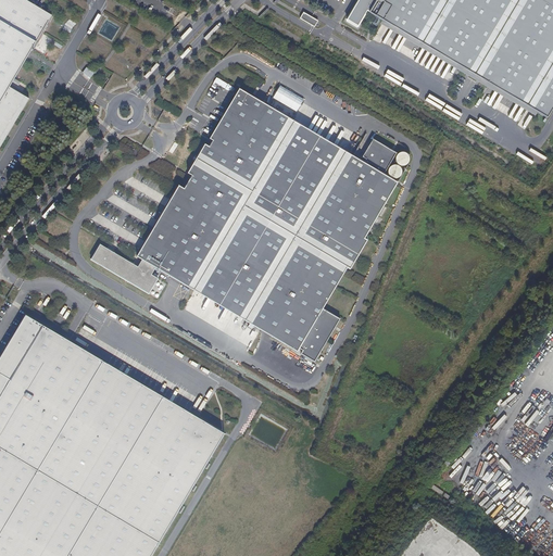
[(0,0),(0,136),(5,128),(16,109),(24,98),(28,100),(29,99),(9,86),(52,15),(50,14),(48,20),(30,9),(14,0),(0,0)]
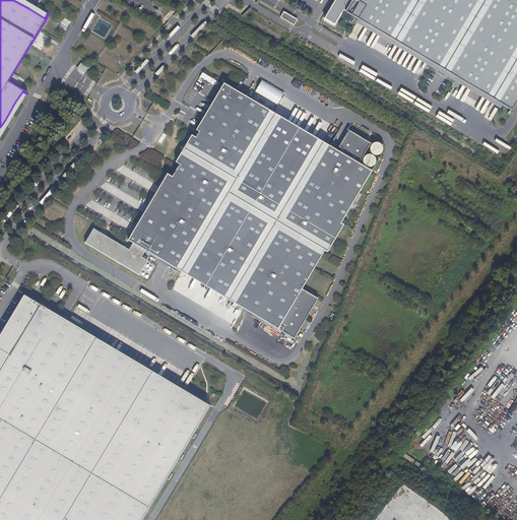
[(505,105),(514,111),(516,106),(516,0),(336,0),(326,17),(336,23),(345,9),(347,10),(347,11),(360,18),(505,105)]
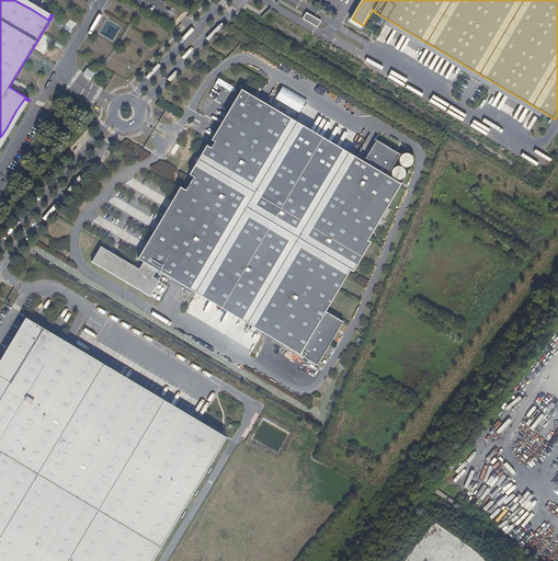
[(308,12),(305,18),(319,26),(322,20),(308,12)]
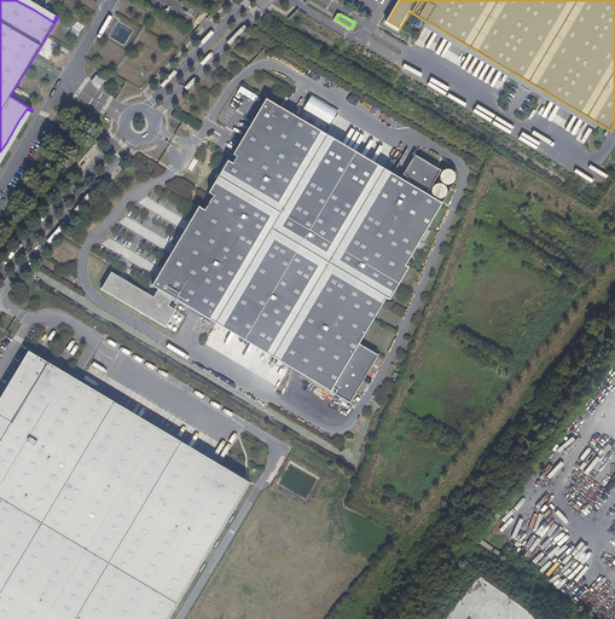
[(601,125),(428,22),(425,25),(597,129),(601,125)]
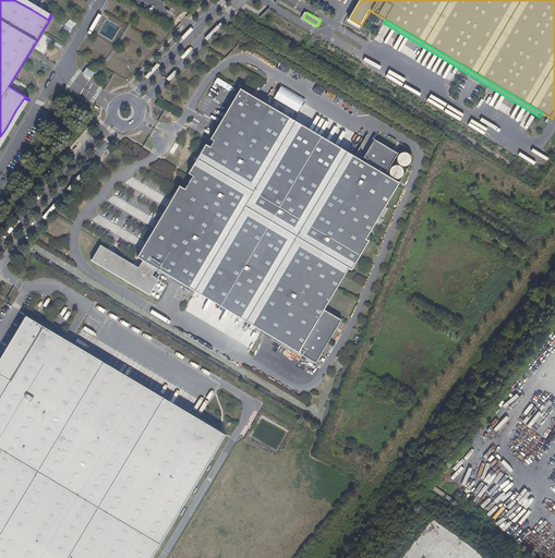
[(91,65),(86,74),(94,79),(99,71),(91,65)]
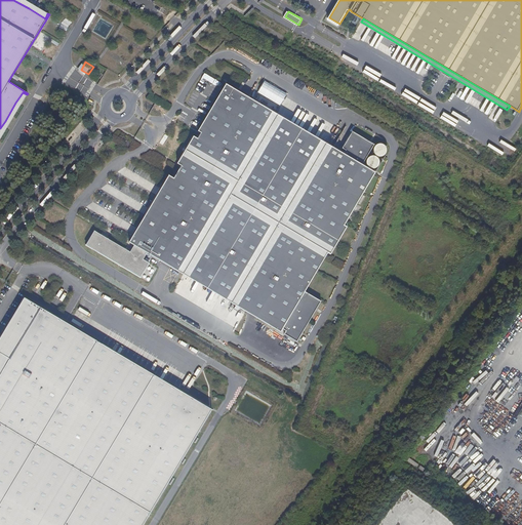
[(246,96),(225,84),(205,117),(197,131),(199,133),(196,138),(192,136),(175,164),(179,166),(172,178),(167,175),(133,233),(128,241),(133,244),(129,250),(112,240),(93,230),(85,244),(118,263),(139,276),(149,261),(143,258),(146,252),(162,260),(183,273),(186,269),(234,296),(231,301),(254,316),(280,331),(282,328),(285,330),(283,333),(296,340),(311,317),(321,299),(305,290),(319,266),(327,252),(330,253),(347,226),(344,225),(354,206),(371,178),(385,156),(388,150),(388,147),(386,145),(384,144),(382,144),(379,145),(377,147),(377,148),(355,134),(345,151),(348,153),(346,156),(338,152),(328,146),(325,151),(305,138),(277,122),(280,117),(246,96)]
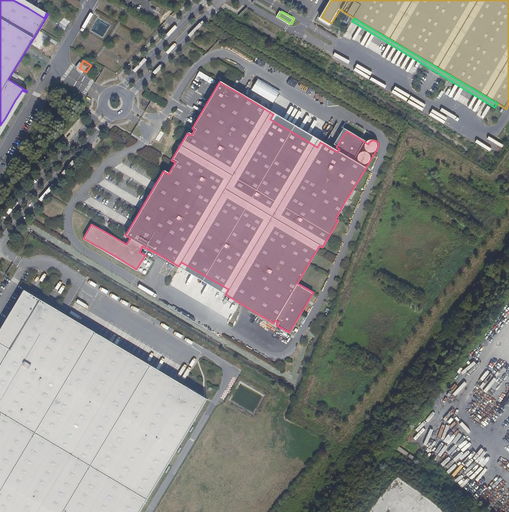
[(0,342),(19,311),(29,293),(23,289),(11,309),(0,327),(0,342)]
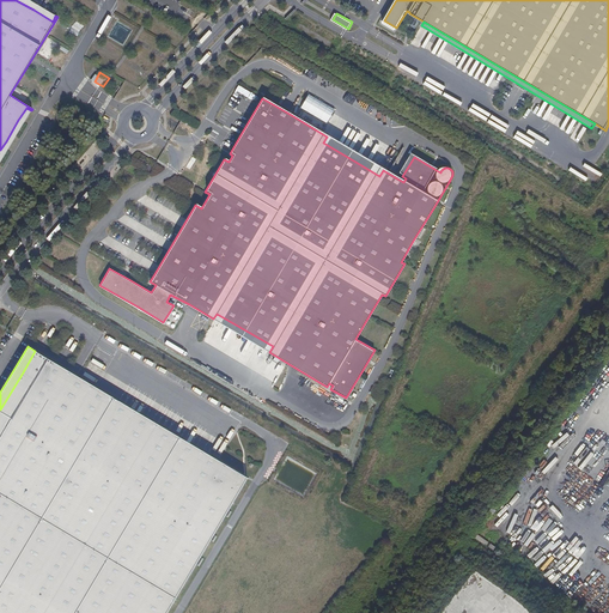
[(166,612),(249,477),(74,374),(35,351),(23,372),(0,410),(0,612),(166,612)]
